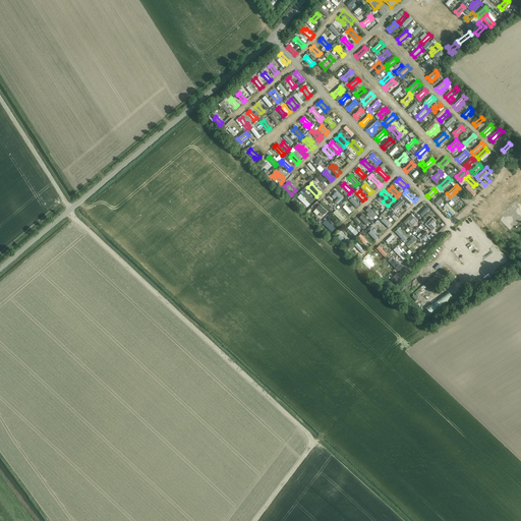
[(344,198),(336,191),(334,194),(338,198),(334,203),(337,206),(344,198)]
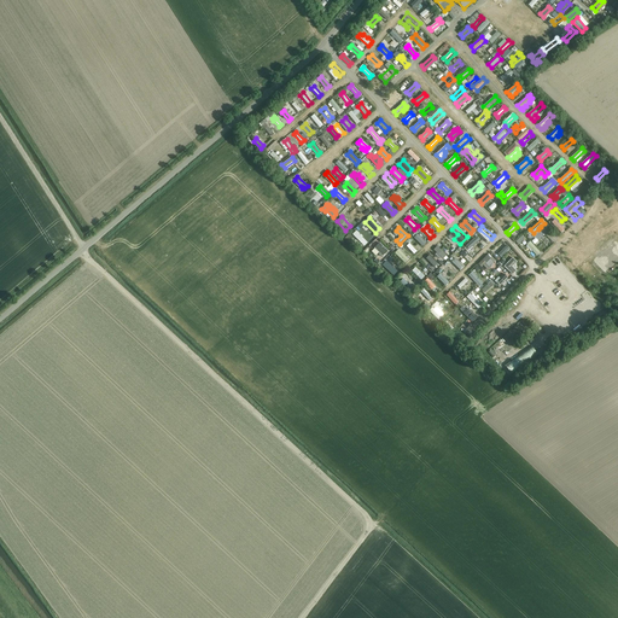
[(353,234),(365,246),(367,243),(359,234),(356,232),(353,234)]
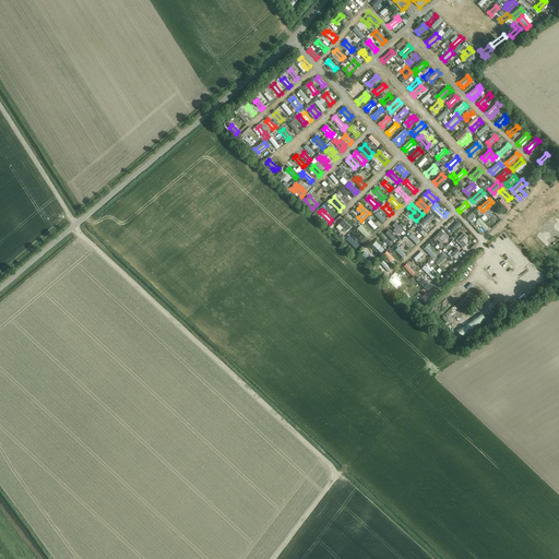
[(468,222),(476,215),(474,213),(466,219),(468,222)]
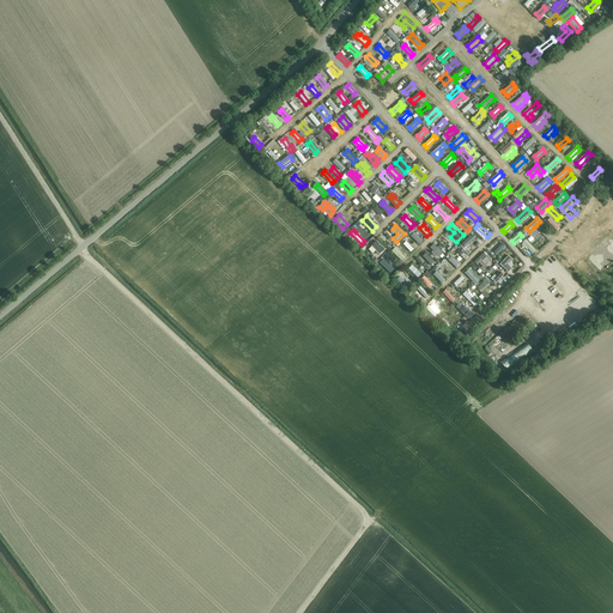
[(438,238),(448,248),(450,246),(442,236),(438,238)]
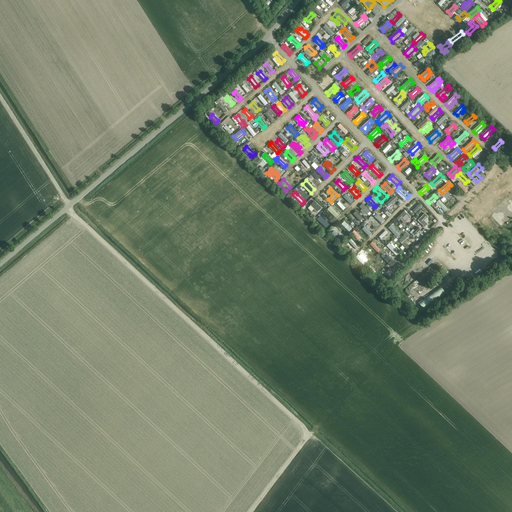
[(345,208),(339,202),(337,204),(343,210),(345,208)]
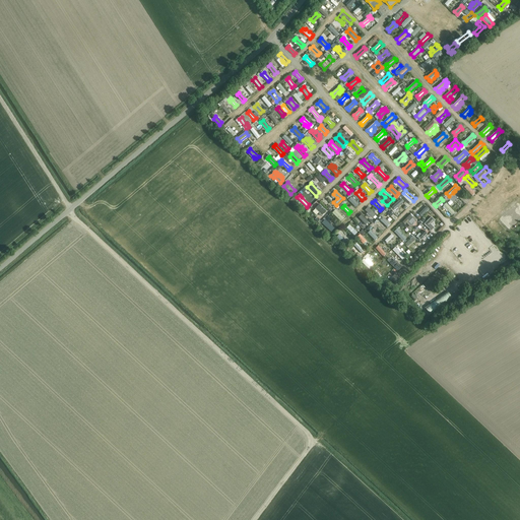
[(368,207),(365,210),(373,218),(376,215),(368,207)]
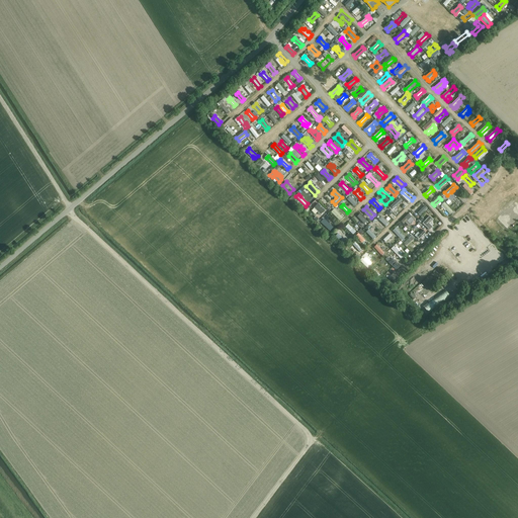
[(420,217),(428,208),(425,206),(418,213),(420,217)]
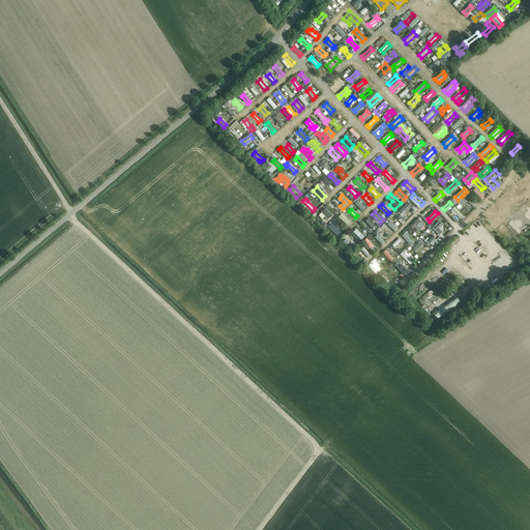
[(318,214),(324,221),(327,218),(320,212),(318,214)]
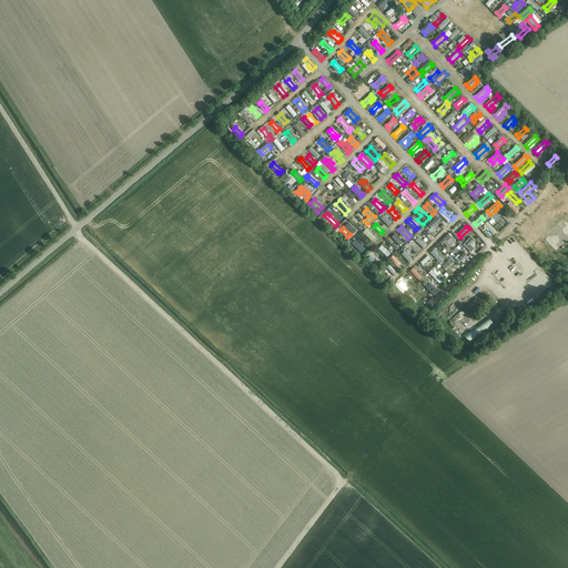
[(366,227),(364,230),(372,237),(374,234),(366,227)]
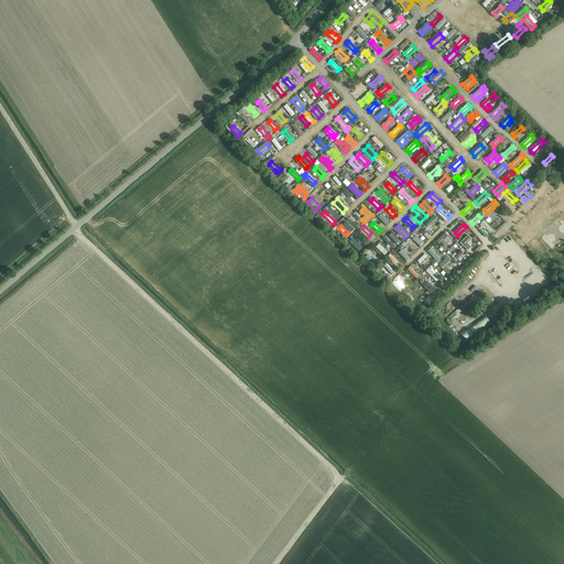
[(420,231),(427,239),(430,237),(422,229),(420,231)]
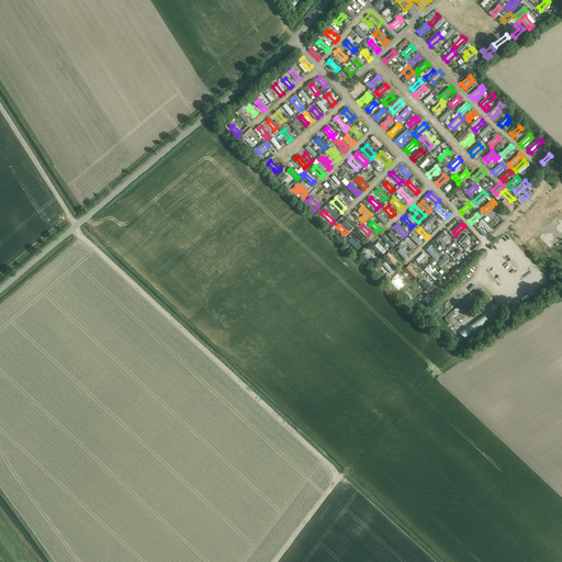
[(388,235),(395,244),(398,240),(391,232),(388,235)]
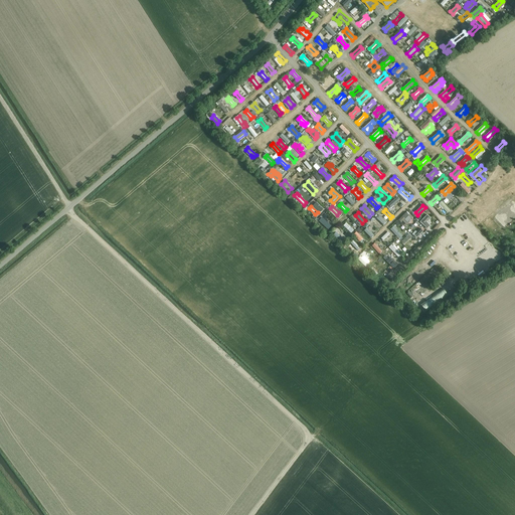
[(406,212),(398,220),(401,223),(404,226),(407,223),(404,220),(405,218),(407,220),(409,217),(408,216),(409,215),(406,212)]
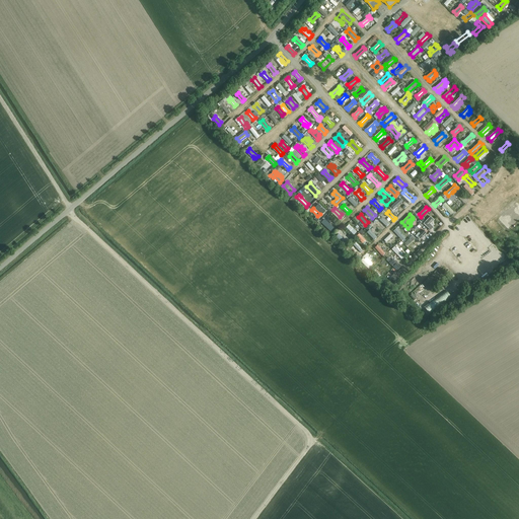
[(424,224),(428,228),(428,227),(431,230),(433,228),(430,225),(434,220),(431,216),(427,220),(426,219),(423,222),(424,223),(424,224)]
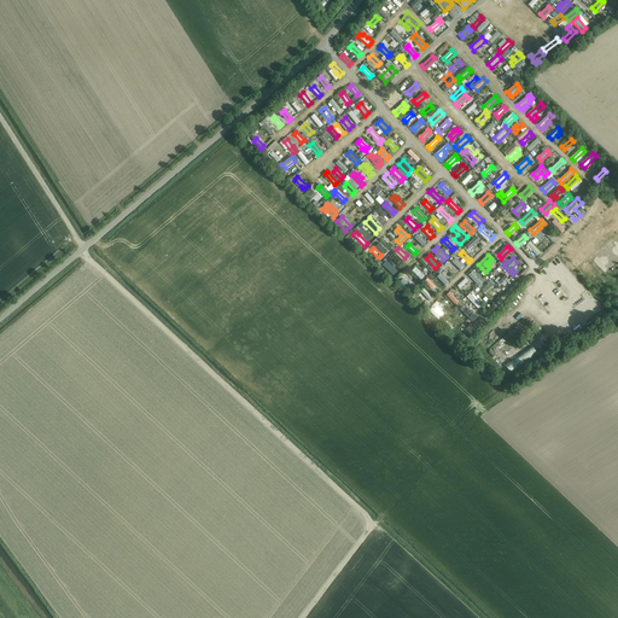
[(385,264),(394,274),(397,270),(388,262),(385,264)]
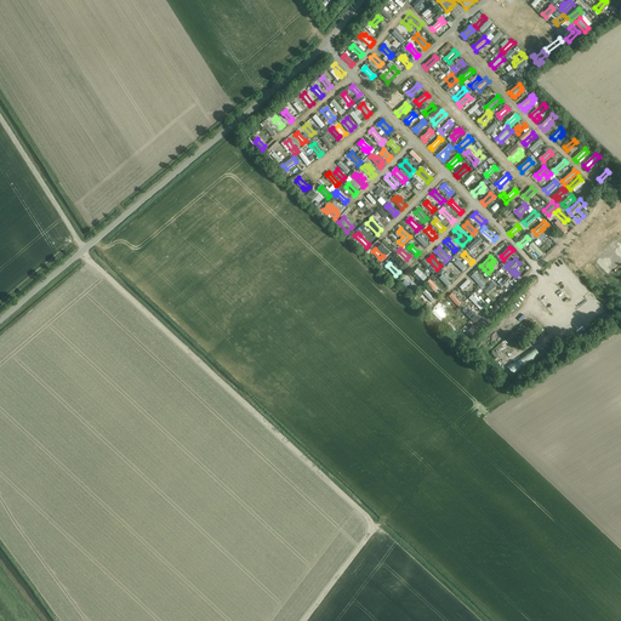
[(427,278),(417,269),(414,273),(423,281),(427,278)]
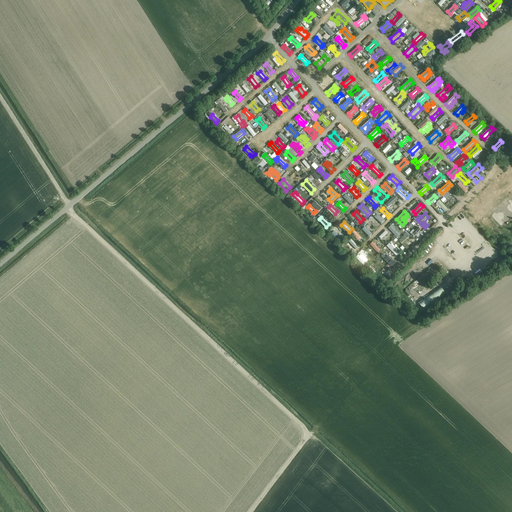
[(388,228),(396,236),(398,233),(390,225),(388,228)]
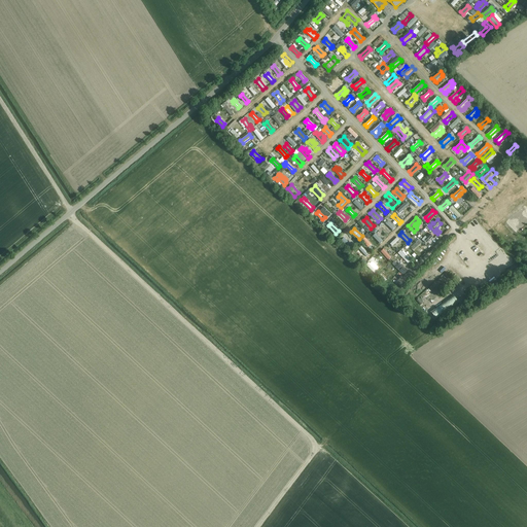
[(372,236),(379,244),(382,241),(374,234),(372,236)]
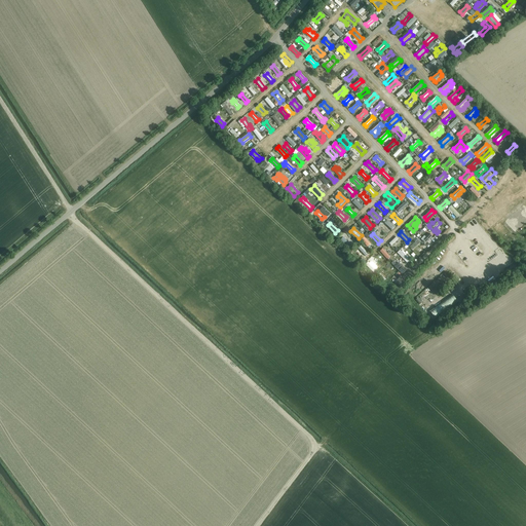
[(428,233),(422,240),(425,242),(431,236),(428,233)]
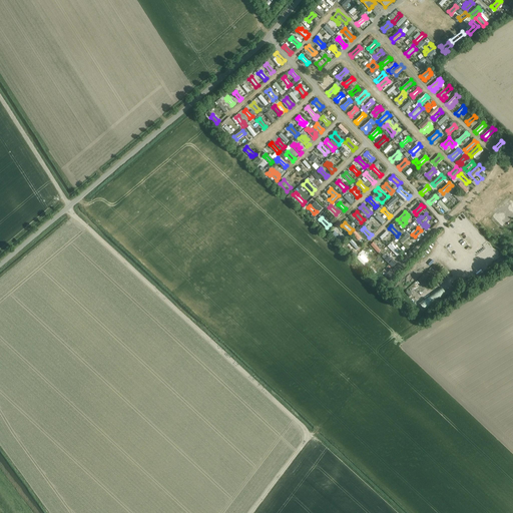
[(343,236),(336,229),(333,231),(341,239),(343,236)]
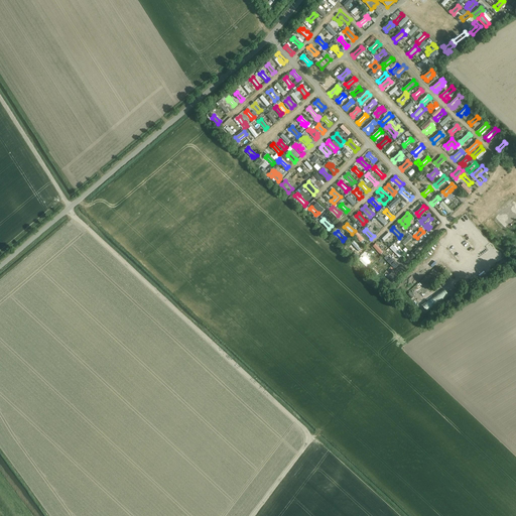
[(384,241),(391,235),(389,233),(382,239),(384,241)]
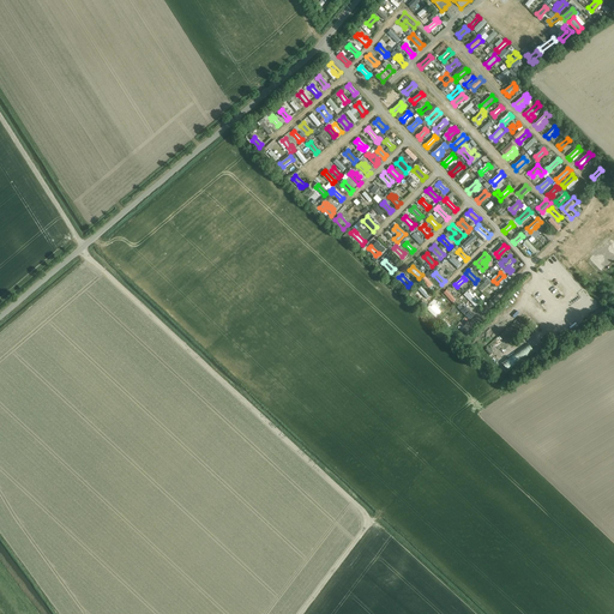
[(421,281),(432,292),(434,289),(423,278),(421,281)]
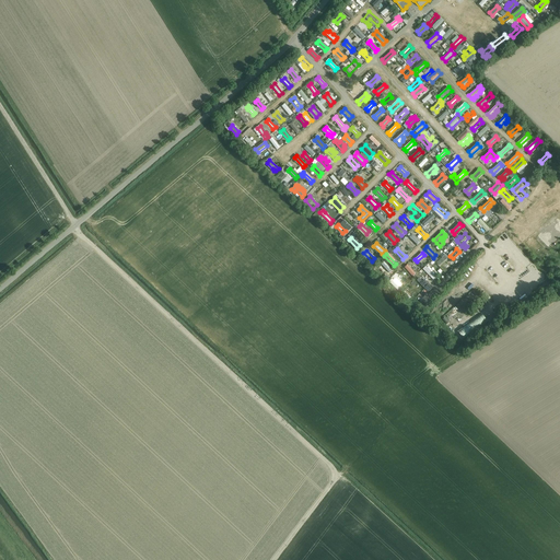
[(445,255),(436,263),(439,266),(448,257),(445,255)]
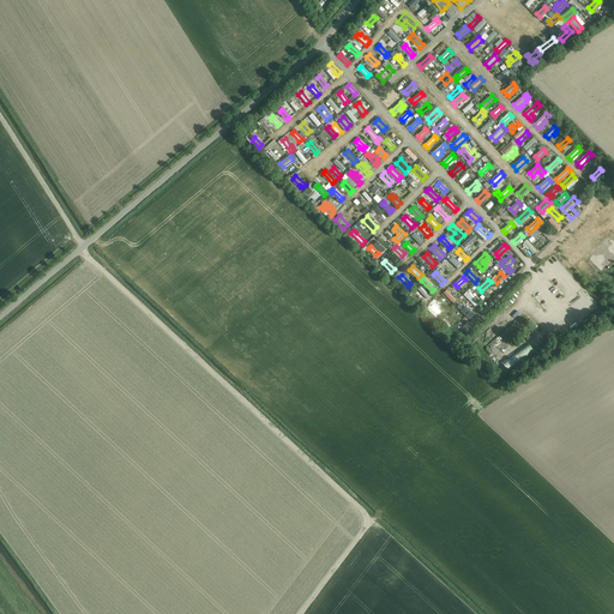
[(417,289),(427,300),(429,298),(427,294),(427,295),(420,287),(417,289)]
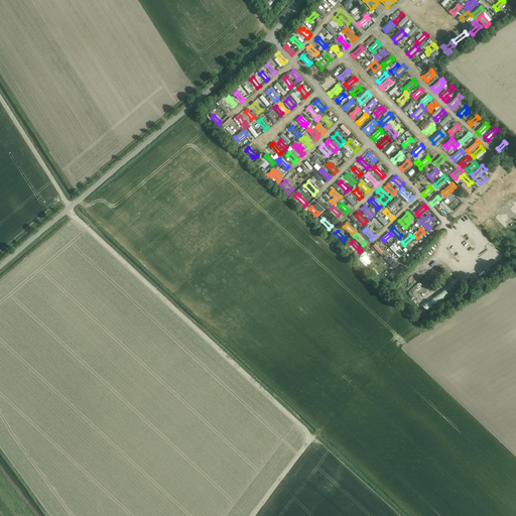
[(389,248),(399,258),(402,255),(392,245),(389,248)]
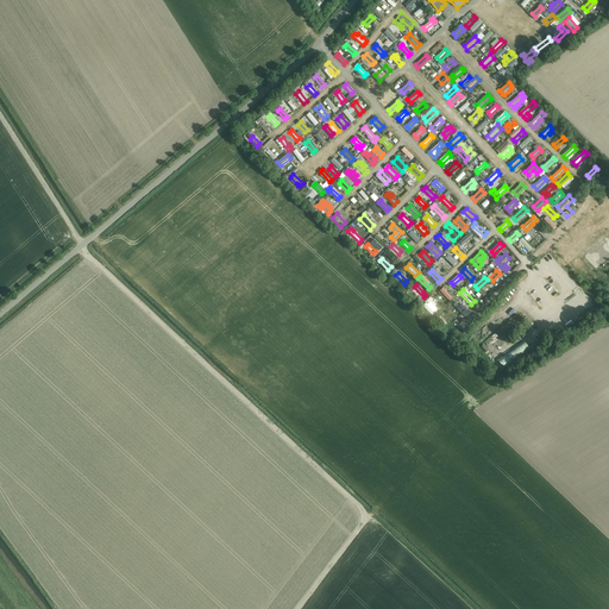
[(454,301),(469,315),(472,312),(465,306),(466,305),(459,297),(454,301)]
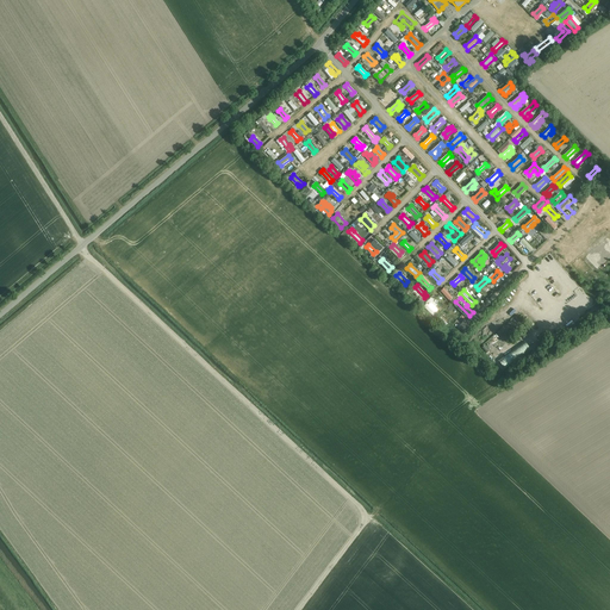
[(429,300),(427,303),(436,312),(439,310),(429,300)]
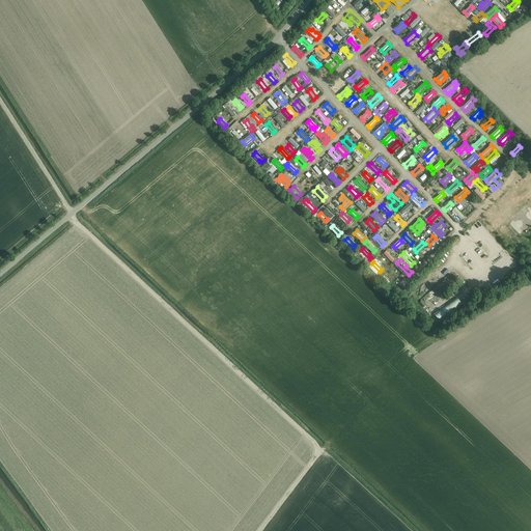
[(378,271),(371,264),(369,267),(375,273),(378,271)]
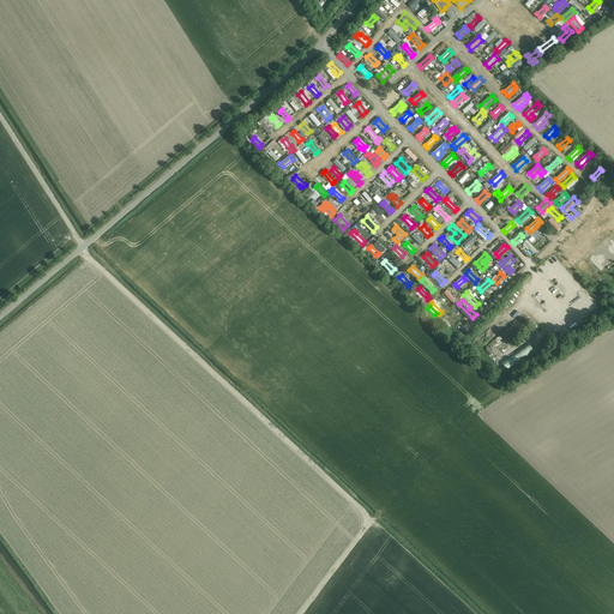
[(440,321),(449,329),(451,326),(443,319),(440,321)]
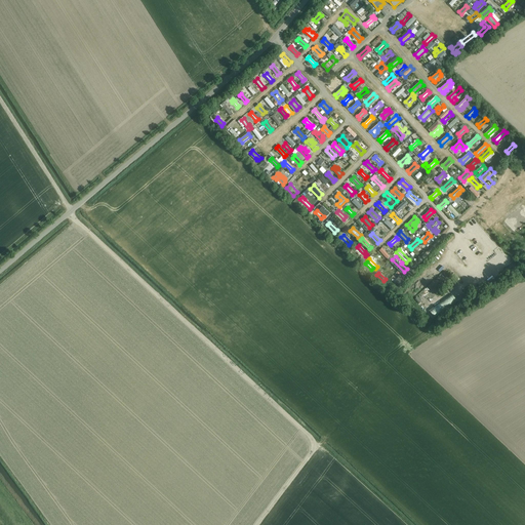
[(457,292),(455,294),(461,305),(463,303),(457,292)]
